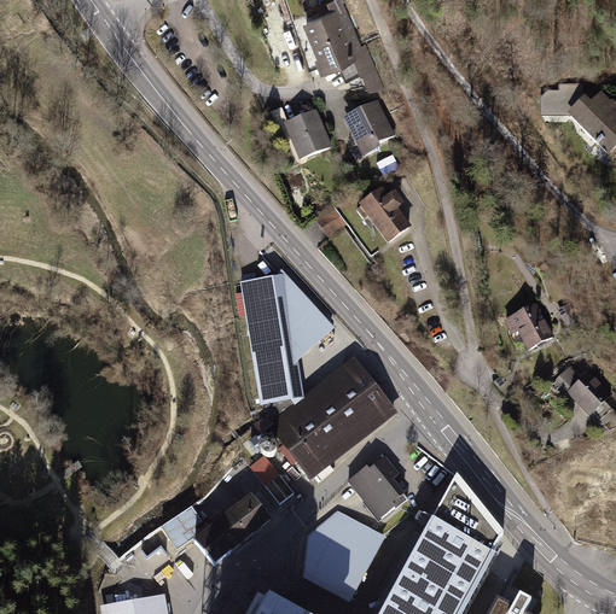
[(341,6),(303,21),(321,68),(354,54),(367,85),(383,79),(366,40),(356,44),(341,6)]
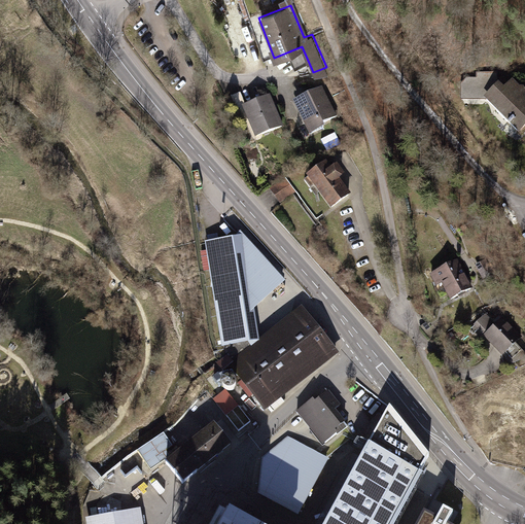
[(498,82),(484,96),(517,133),(524,125),(524,93),(512,79),(503,88),(498,82)]
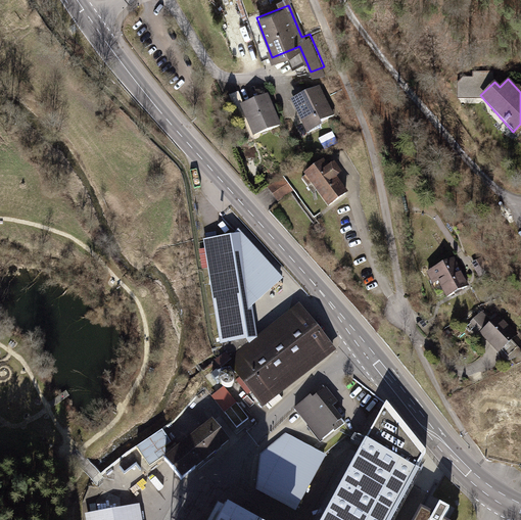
[(320,85),(291,98),(308,133),(336,119),(320,85)]
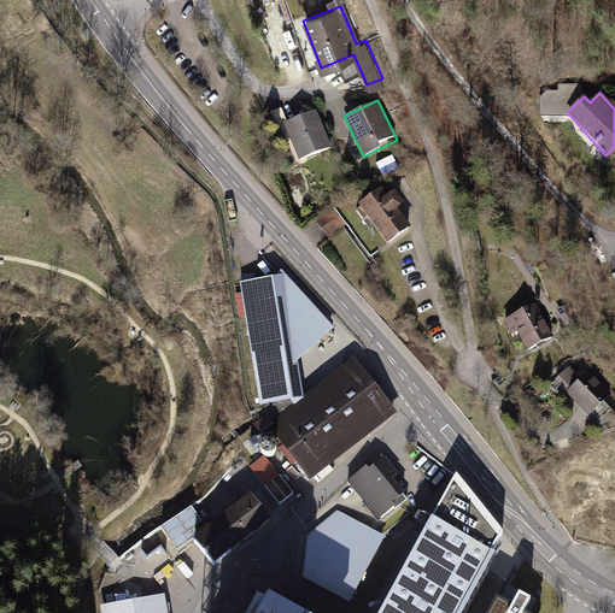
[(316,110),(283,122),(297,159),(331,147),(316,110)]
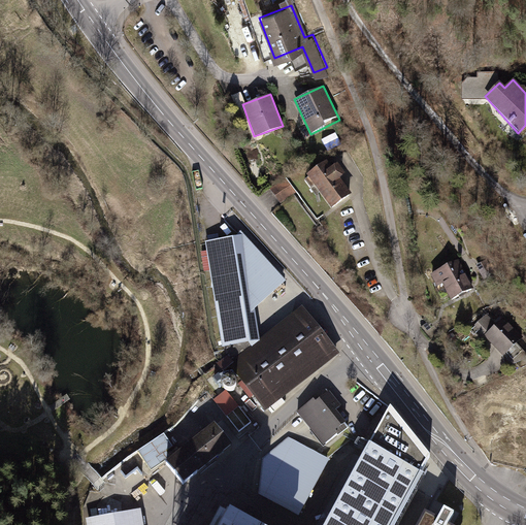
[(326,159),(305,174),(330,207),(351,192),(326,159)]
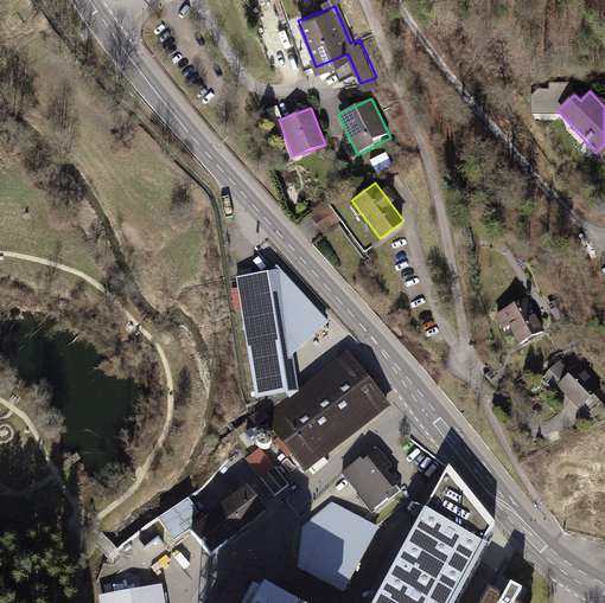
[(326,206),(311,216),(323,233),(337,224),(326,206)]
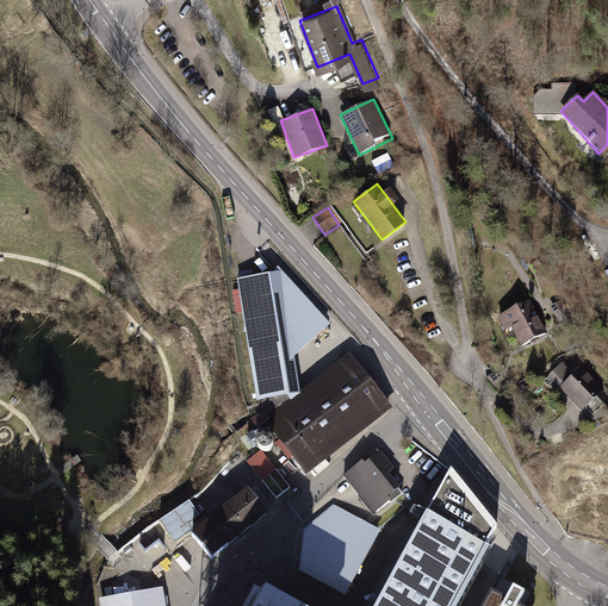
[(268,274),(242,277),(259,394),(297,388),(291,354),(327,322),(277,266),(268,274)]
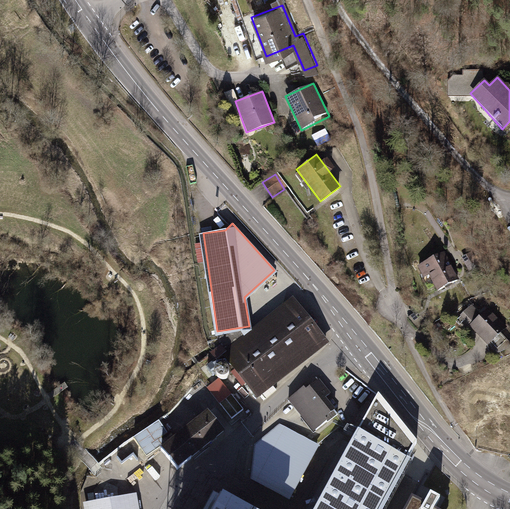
[(444,249),(418,262),(432,289),(458,276),(444,249)]
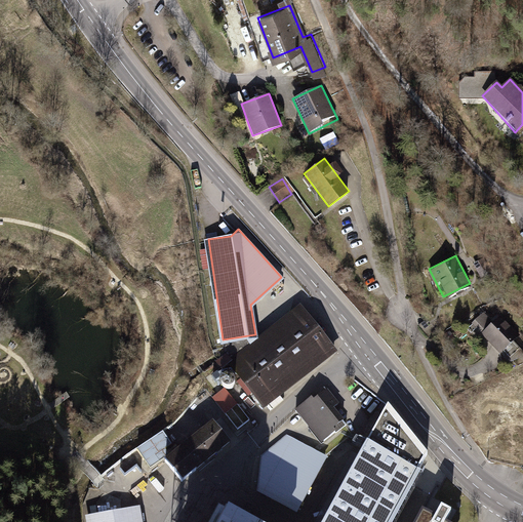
[(333,347),(300,305),(229,362),(263,403),(333,347)]
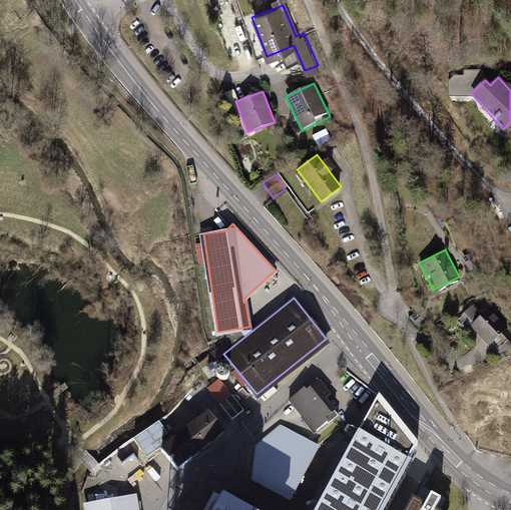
[(479,312),(471,303),(460,314),(469,322),(479,312)]
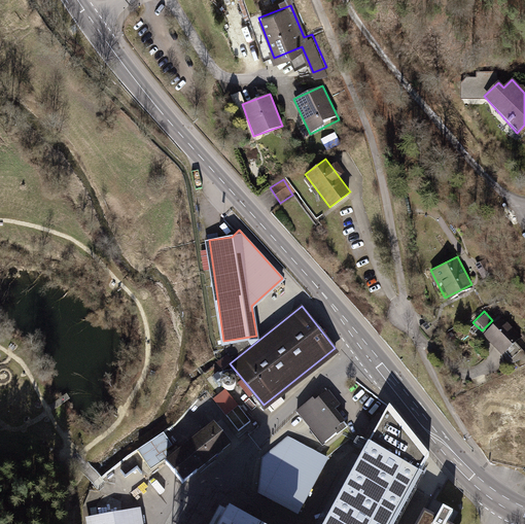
[(502,314),(482,334),(501,353),(522,334),(502,314)]
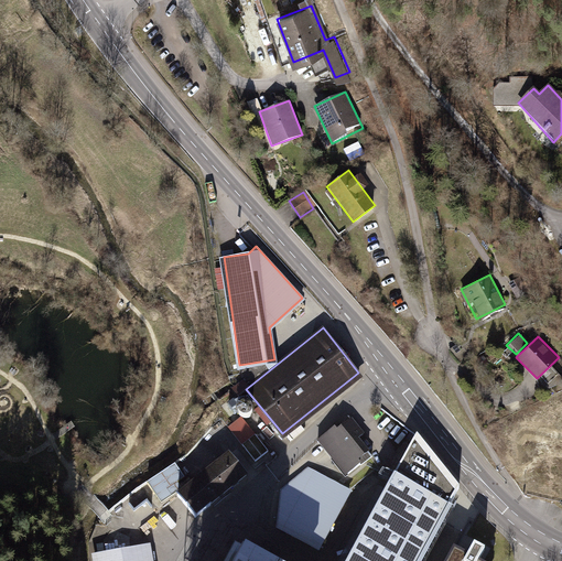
[(242,412),(252,406),(245,395),(235,402),(242,412)]
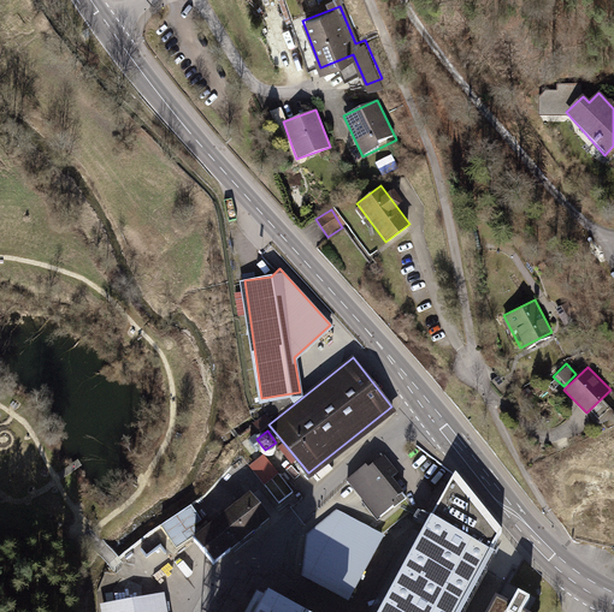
[(293,489),(264,451),(249,463),(277,501),(293,489)]
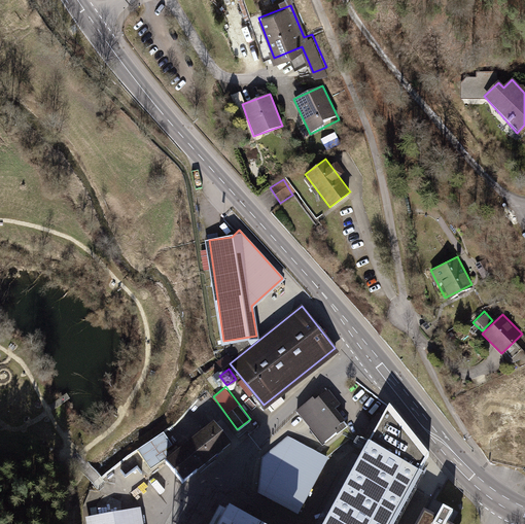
[(325,389),(300,408),(321,439),(344,422),(329,403),(334,400),(325,389)]
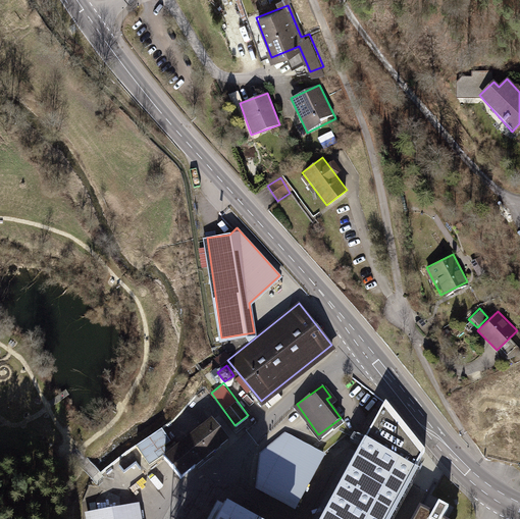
[(318,518),(410,518),(426,489),(406,477),(422,450),(383,400),(318,518)]
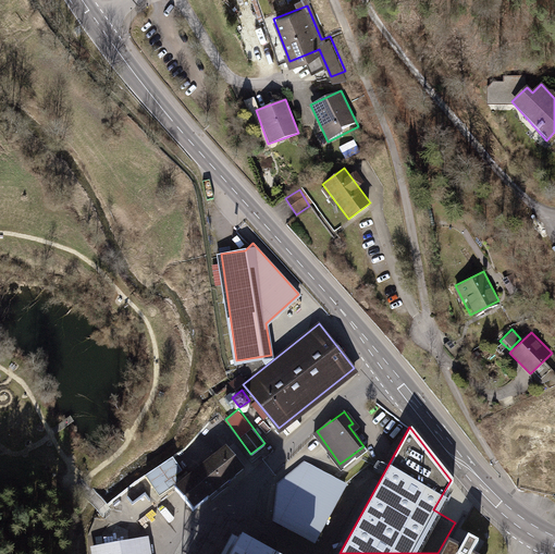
[(241,465),(222,447),(187,472),(175,458),(146,474),(160,493),(174,482),(193,503),(241,465)]
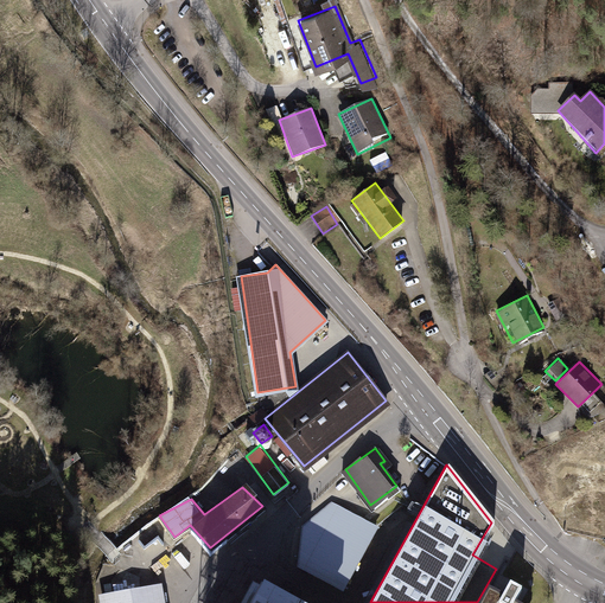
[(297,565),(342,589),(377,525),(330,499),(299,524),(297,565)]
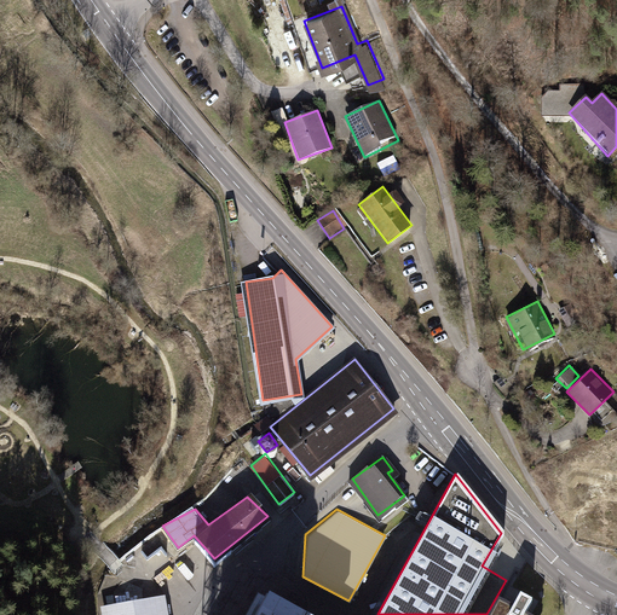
[(154,574),(172,558),(160,546),(143,562),(154,574)]
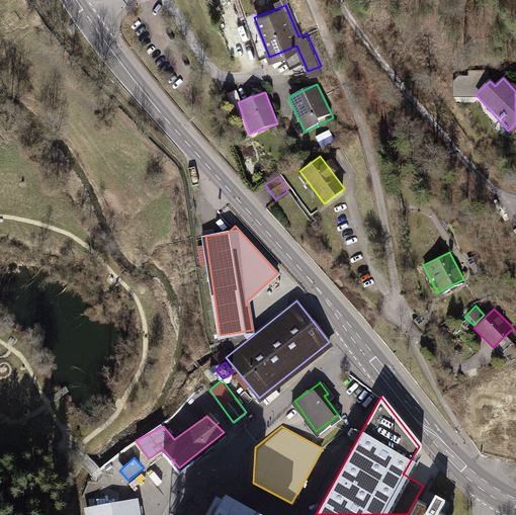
[(250,514),(216,497),(205,514),(250,514)]
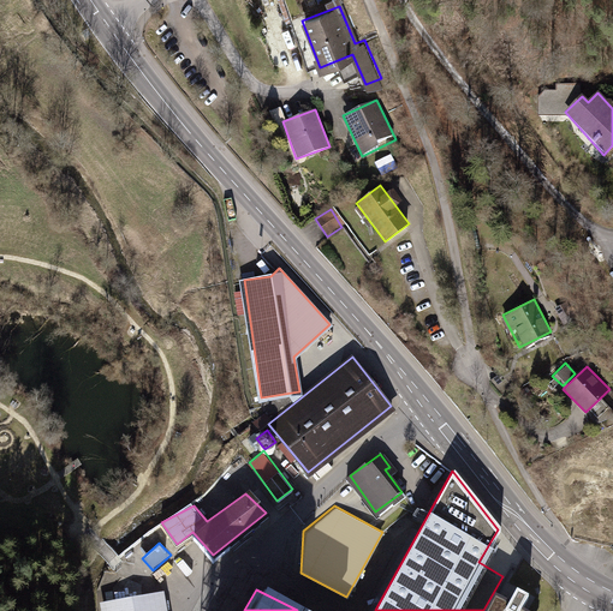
[(165,610),(161,591),(101,603),(102,610),(165,610)]
